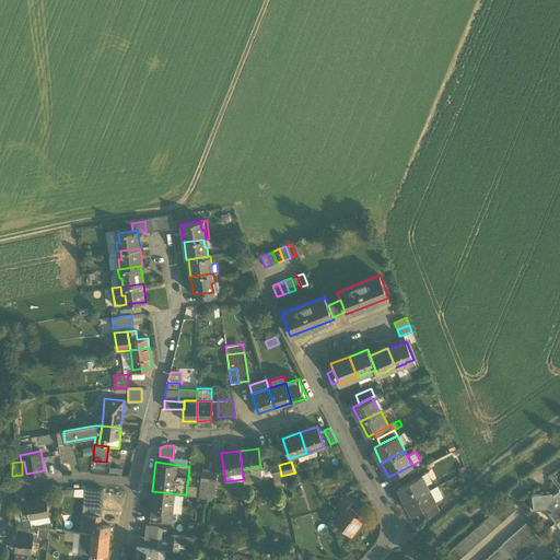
[(271,466),(273,476),(281,474),(279,465),(271,466)]
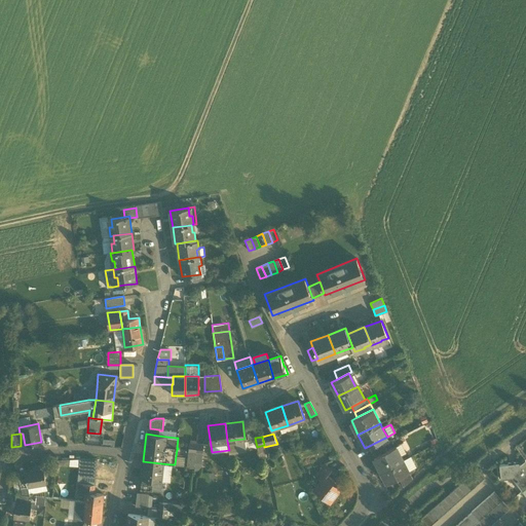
[(247,448),(245,439),(235,440),(236,449),(247,448)]
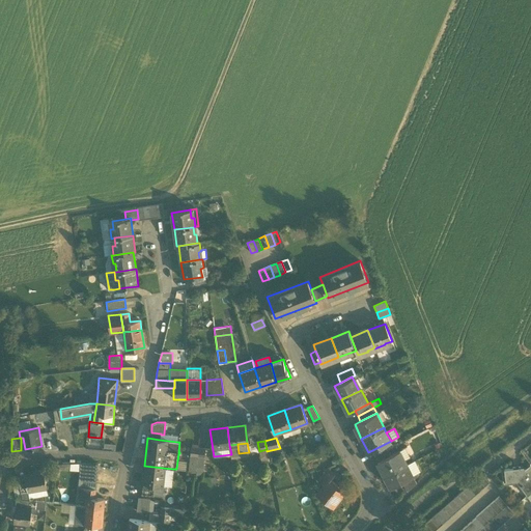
[(372,450),(375,456),(390,448),(387,443),(372,450)]
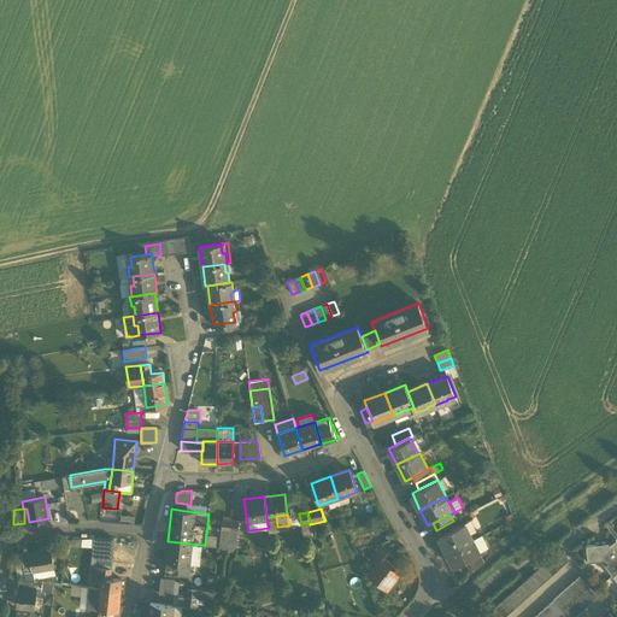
[(266,517),(269,528),(277,527),(276,516),(266,517)]
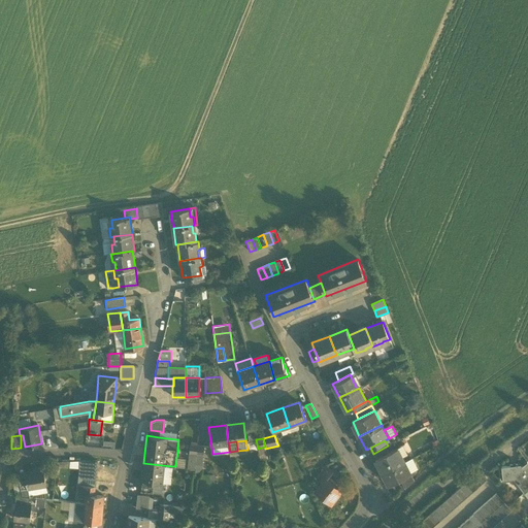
[(398,448),(402,457),(408,454),(403,444),(398,448)]
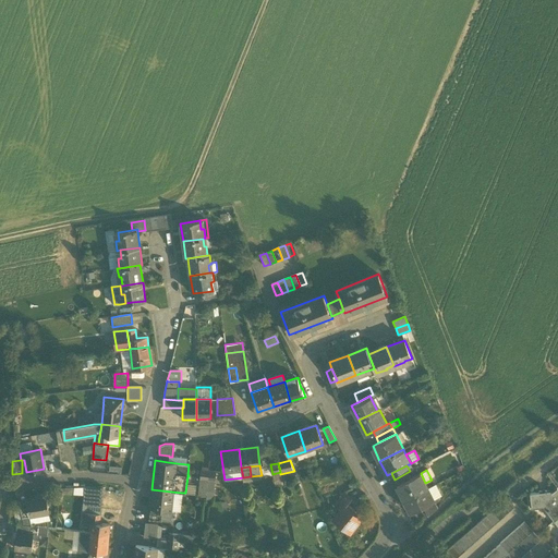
[(412,477),(410,471),(395,480),(397,485),(412,477)]
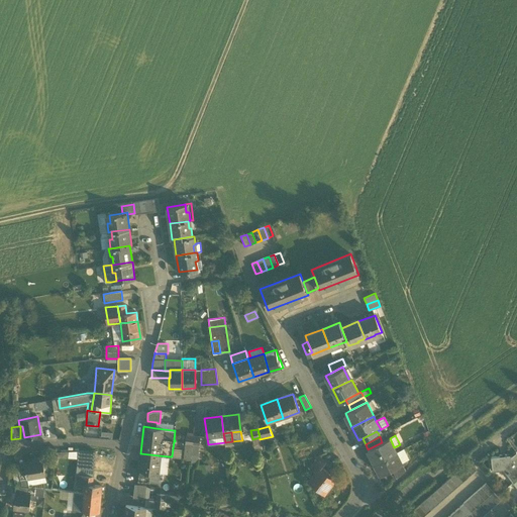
[(262,448),(260,439),(260,437),(252,439),(254,449),(262,448)]
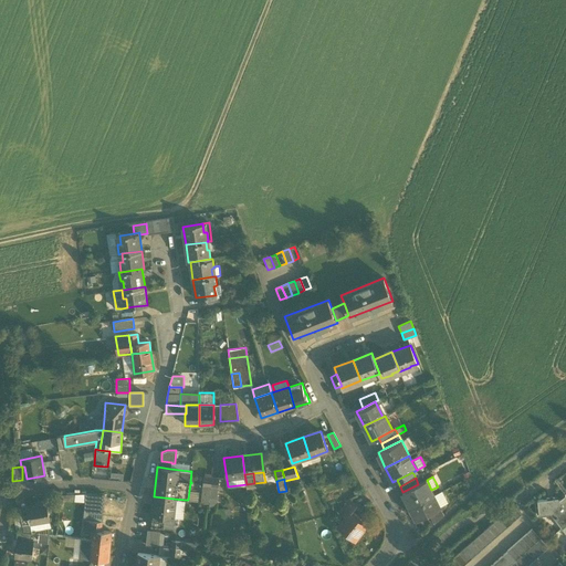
[(402,492),(410,506),(433,494),(431,490),(427,480),(418,484),(402,492)]
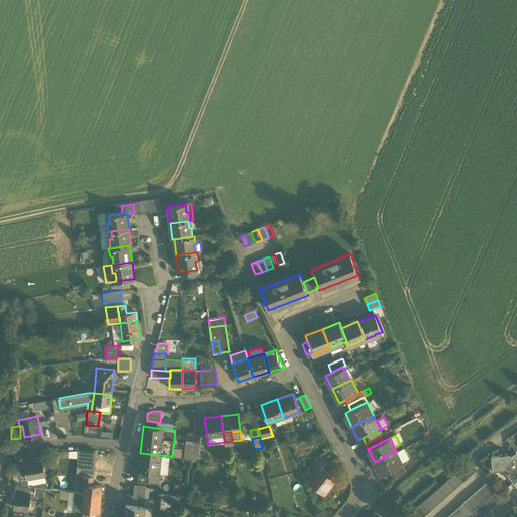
[(191,458),(191,454),(192,452),(192,447),(193,444),(186,444),(185,457),(191,458)]
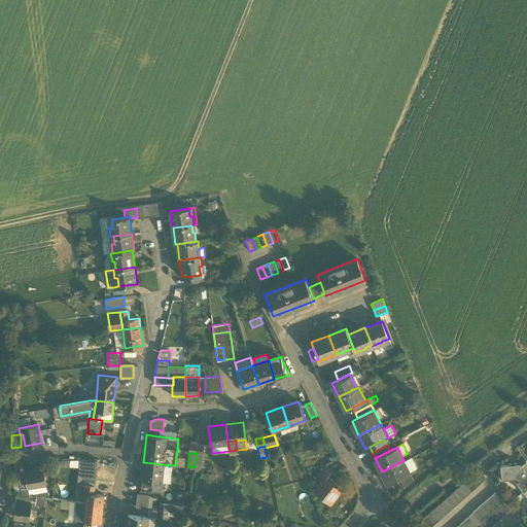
[(185,458),(176,457),(175,465),(184,466),(185,458)]
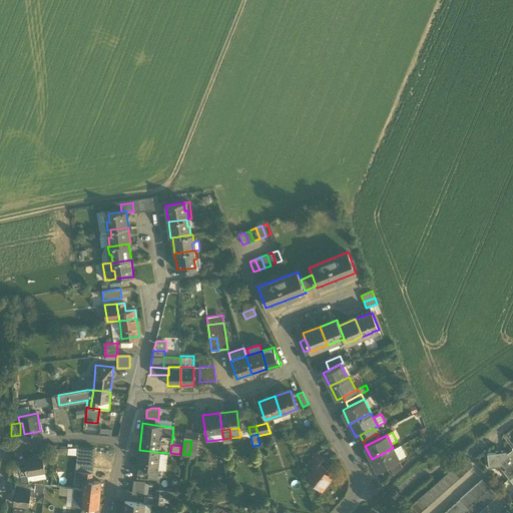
[(401,445),(393,448),(372,459),(378,470),(388,465),(399,459),(406,455),(401,445)]
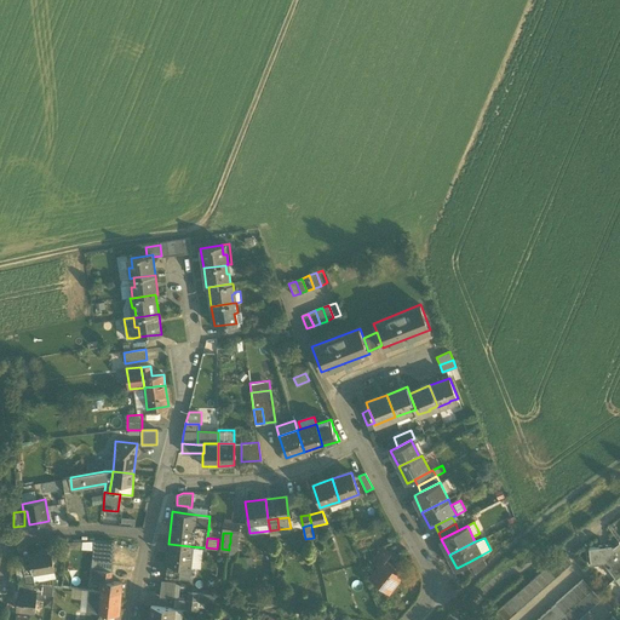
[(603,563),(615,579),(619,574),(619,543),(619,541),(613,546),(612,545),(589,547),(591,564),(603,563)]
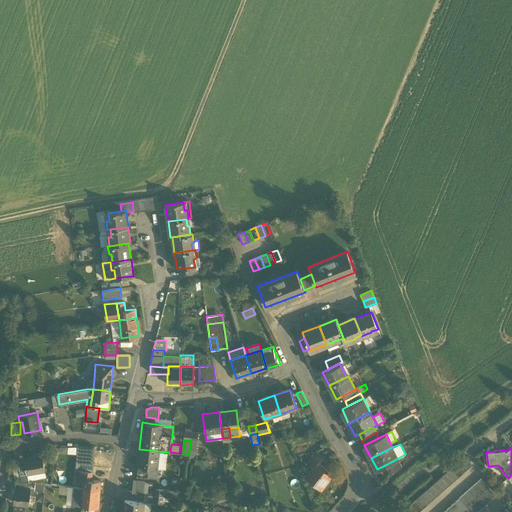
[(84,471),(92,472),(94,450),(79,448),(77,470),(84,471)]
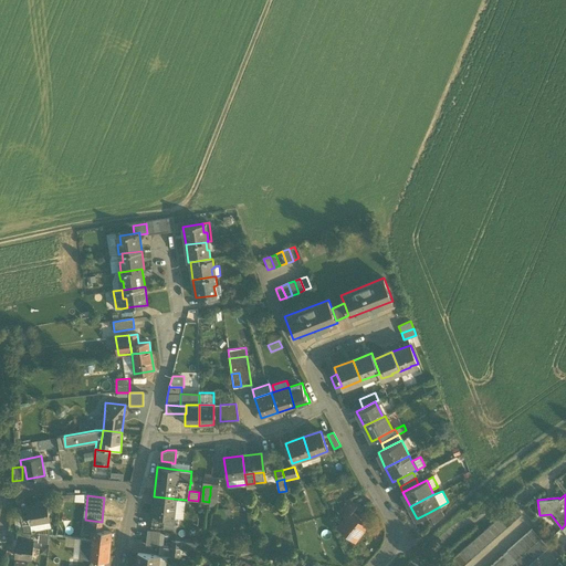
[(171,516),(174,499),(154,496),(153,515),(150,526),(174,528),(175,517),(175,516),(171,516)]
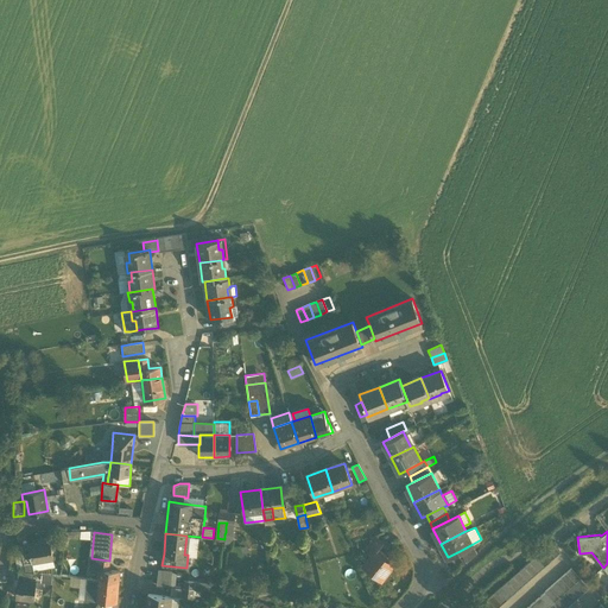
[(188,555),(188,556),(197,557),(198,537),(187,536),(184,555),(188,555)]
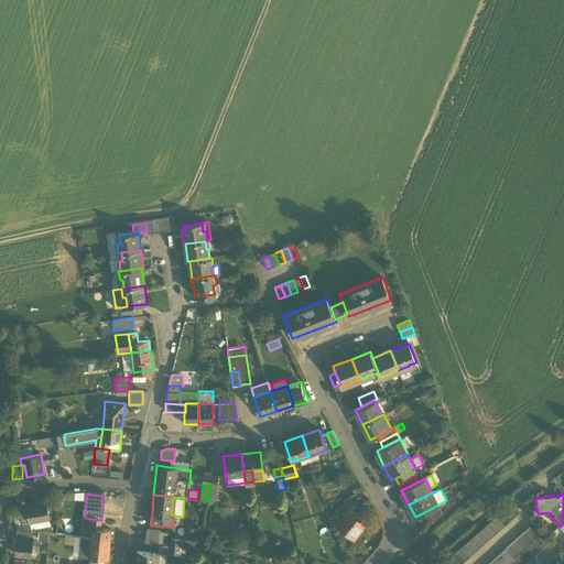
[(28,512),(30,522),(50,519),(45,498),(33,500),(34,503),(26,505),(28,512)]
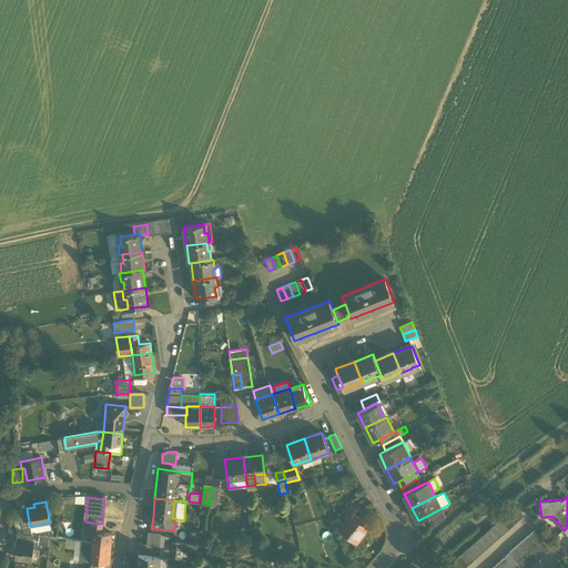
[(351,515),(352,515),(358,506),(352,501),(345,510),(351,515)]
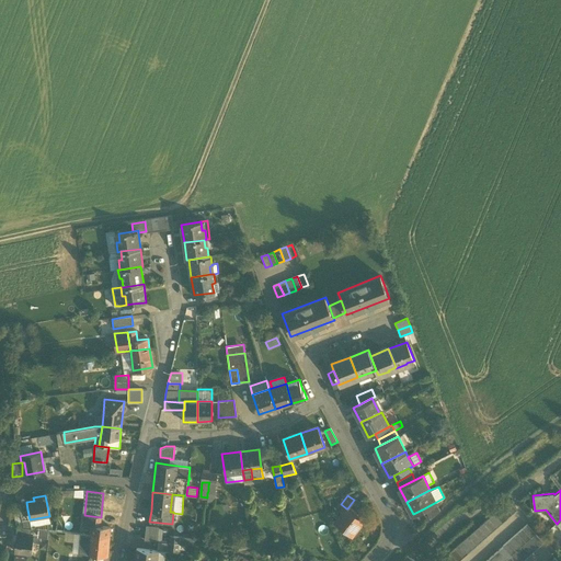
[(508,501),(504,505),(512,514),(517,510),(508,501)]
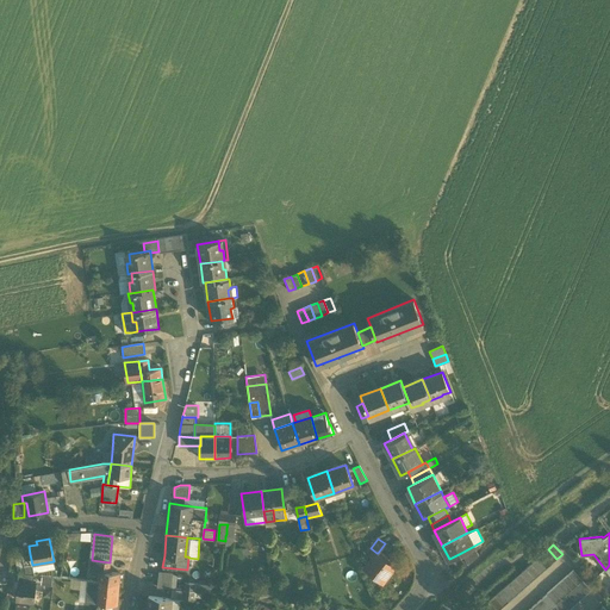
[(474,546),(461,553),(467,565),(479,554),(474,546)]
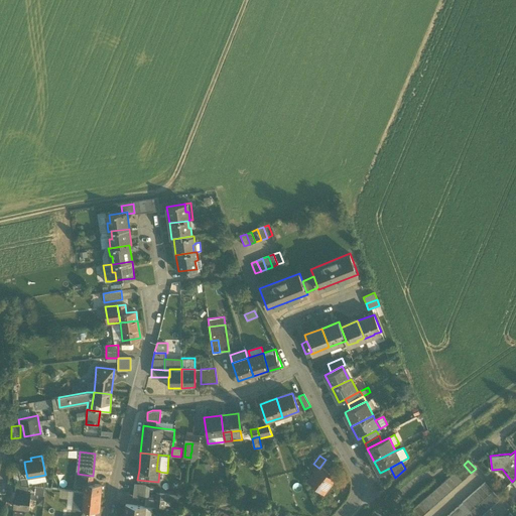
[(464,465),(459,469),(467,477),(471,473),(464,465)]
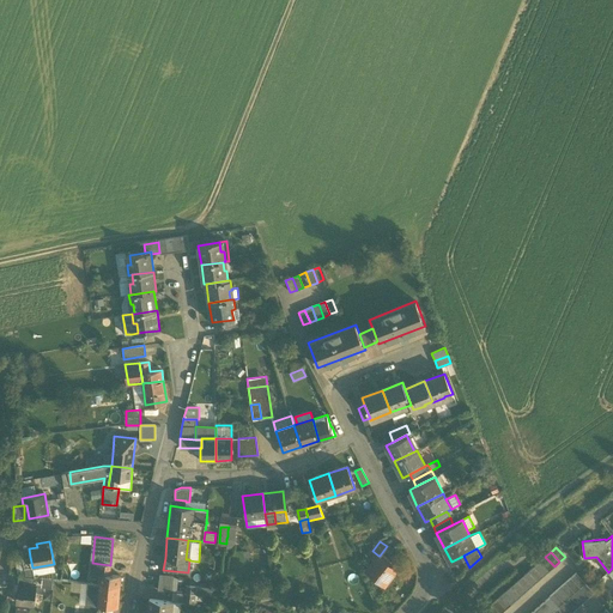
[(365,571),(384,586),(398,570),(380,556),(378,556),(375,560),(365,571)]
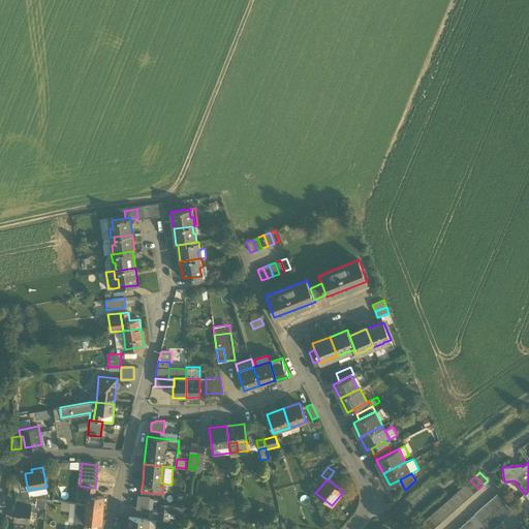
[(20,481),(22,497),(29,496),(28,490),(26,480),(20,481)]
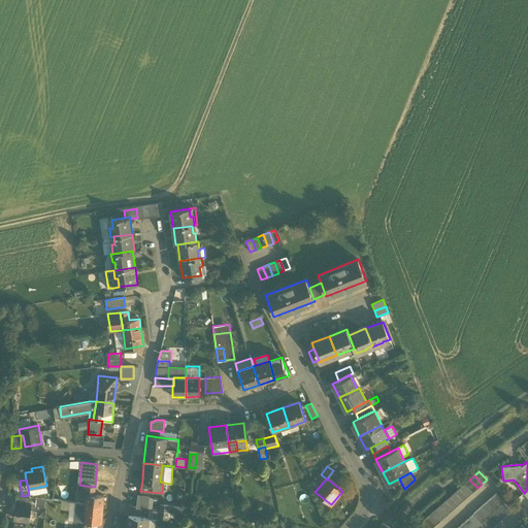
[(469,480),(465,484),(472,492),(477,488),(469,480)]
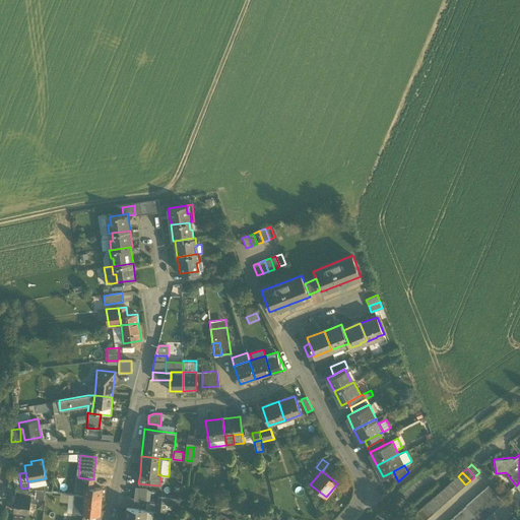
[(458,476),(453,480),(461,489),(465,484),(458,476)]
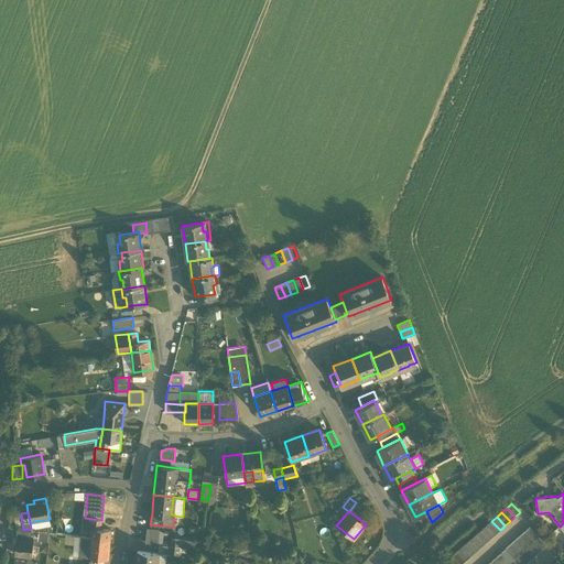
[(84,528),(91,529),(93,519),(85,518),(84,528)]
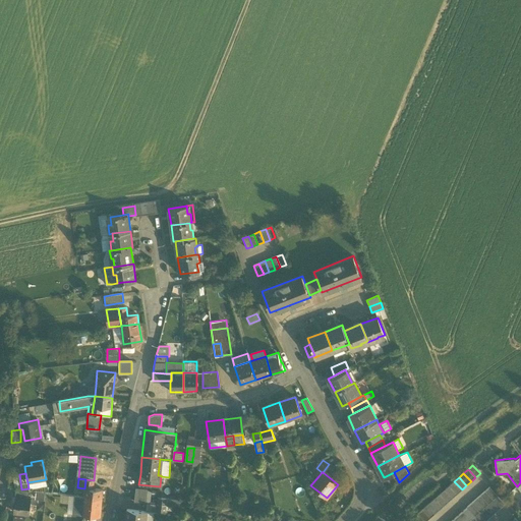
[(94,480),(85,479),(84,488),(83,497),(101,499),(102,489),(93,488),(94,480)]
